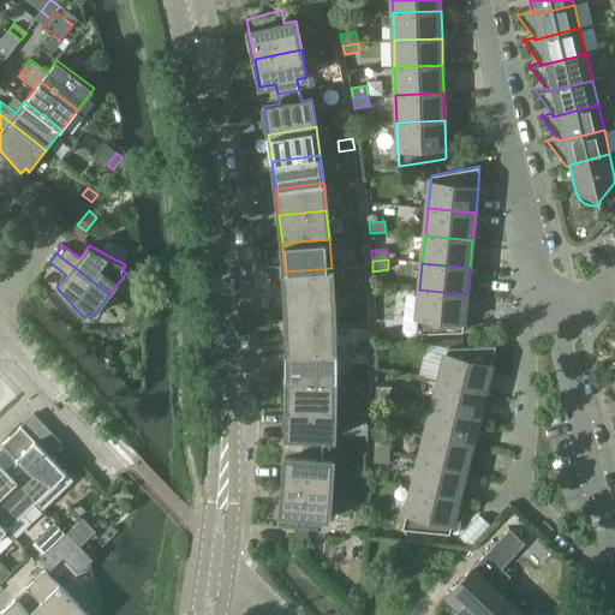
[(286,298),(333,297),(333,280),(332,268),(285,272),(285,278),(286,298)]
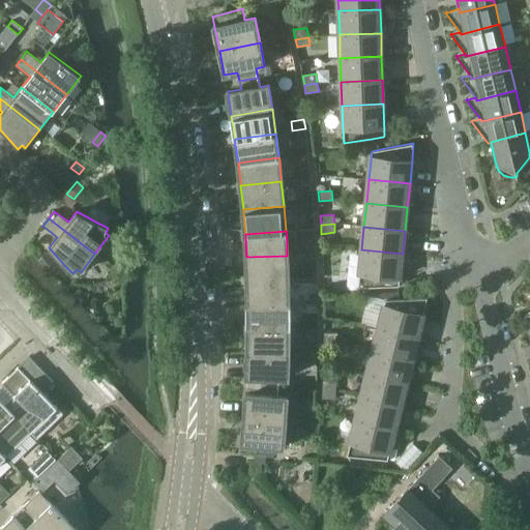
[(400,287),(403,254),(361,249),(359,274),(358,288),(385,287),(398,287),(400,287)]
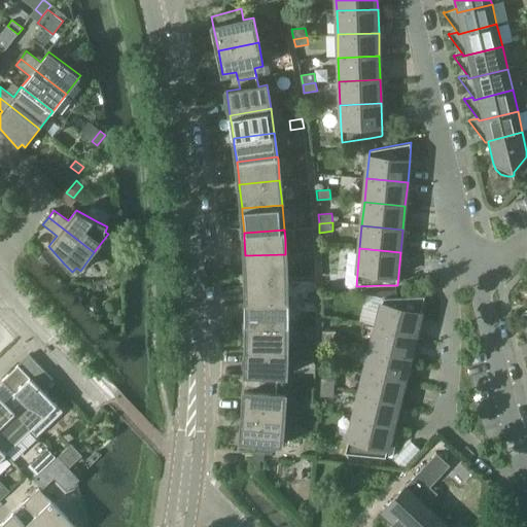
[(61,267),(45,250),(38,259),(53,275),(61,267)]
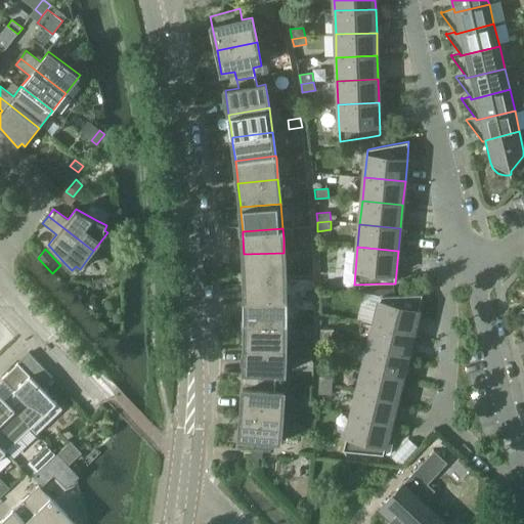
[(285,277),(284,253),(244,254),(245,277),(285,277)]
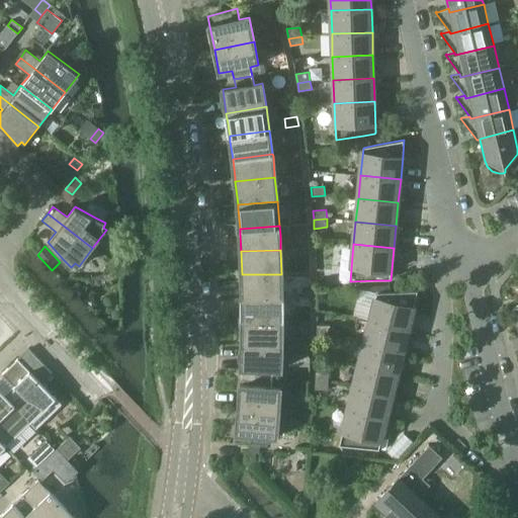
[(242,298),(282,297),(282,293),(281,274),(242,274),(242,279),(242,298)]
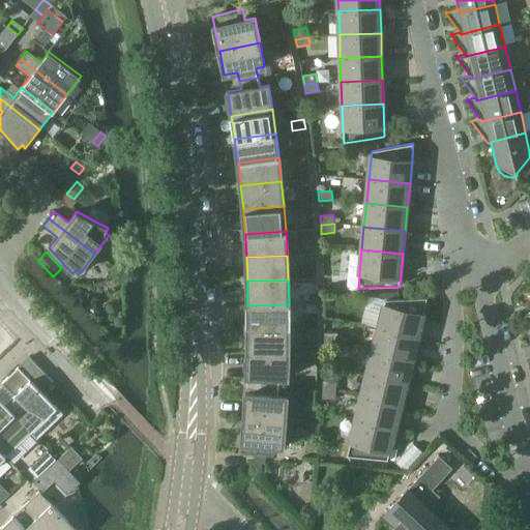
[(310,295),(310,304),(318,304),(318,294),(310,295)]
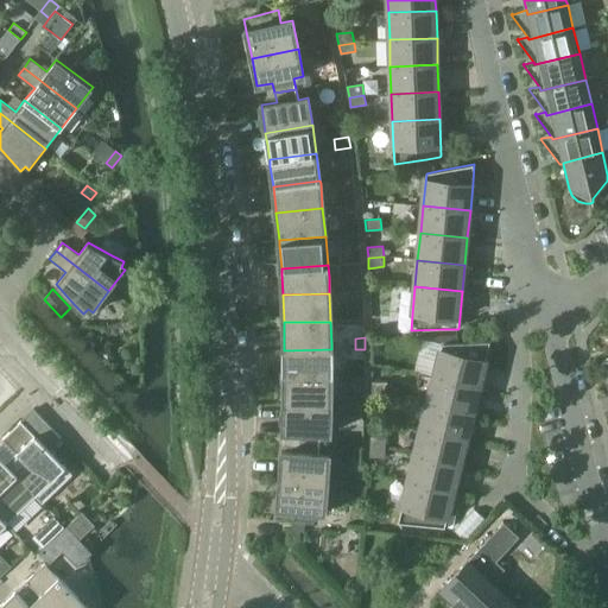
[(441,349),(434,375),(480,386),(491,342),(460,343),(444,343),(442,343),(441,349)]
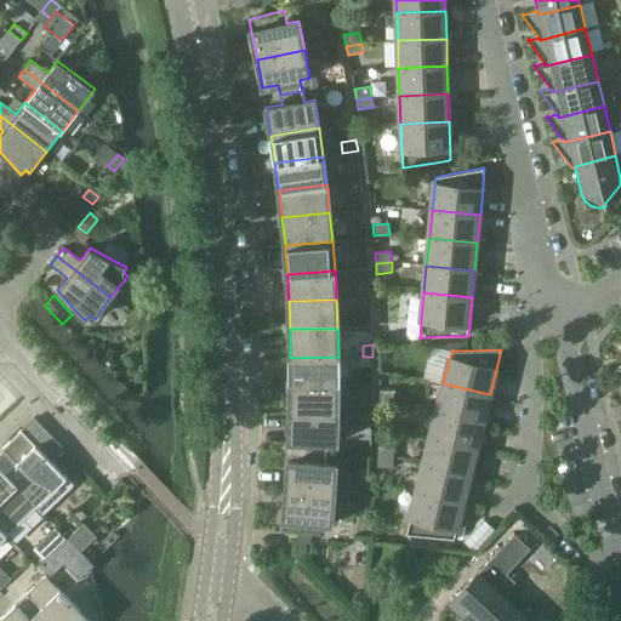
[(339,386),(339,357),(290,358),(291,379),(291,385),(339,386)]
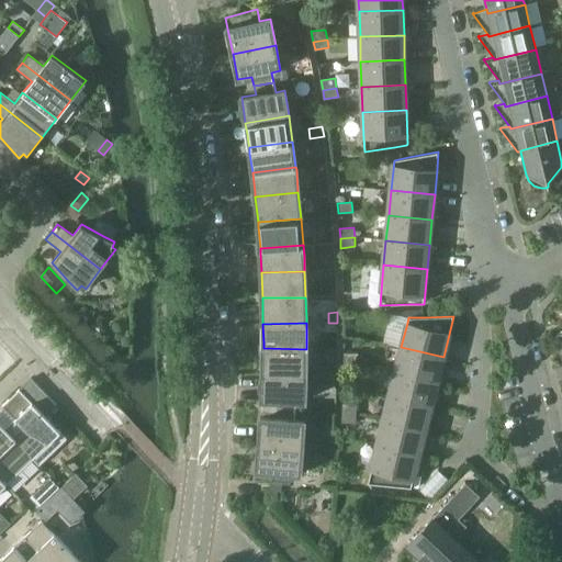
[(336,349),(336,339),(324,339),(324,349),(336,349)]
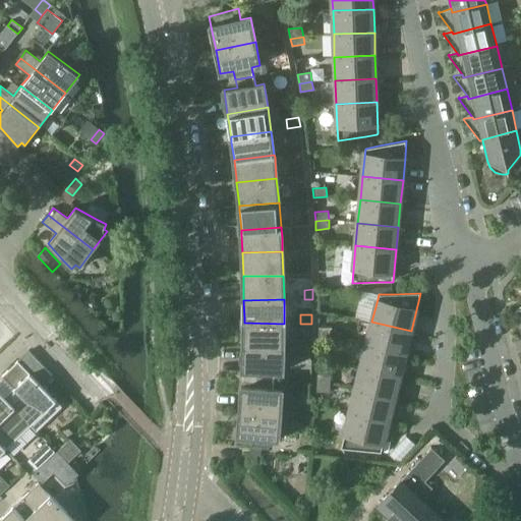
[(405,354),(411,331),(371,322),(366,344),(405,354)]
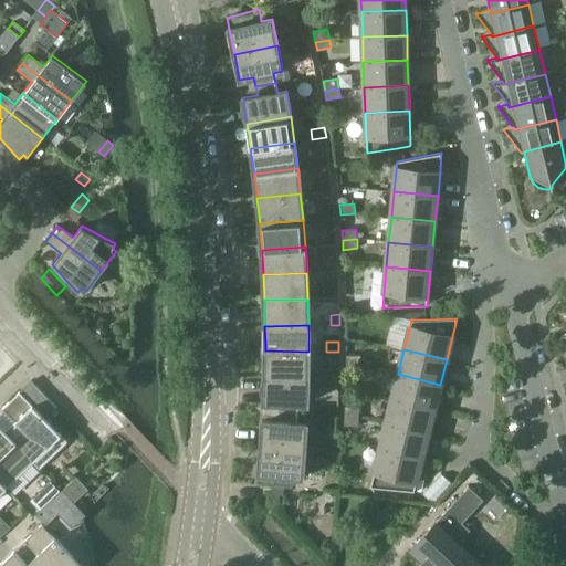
[(308,352),(265,350),(264,376),(308,377),(308,370),(308,352)]
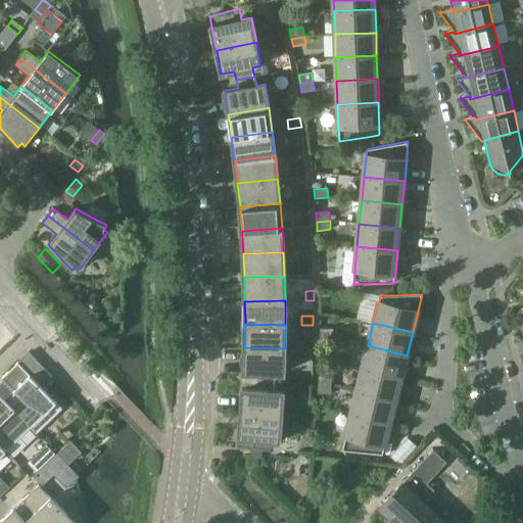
[(301,337),(313,337),(313,325),(301,325),(301,337)]
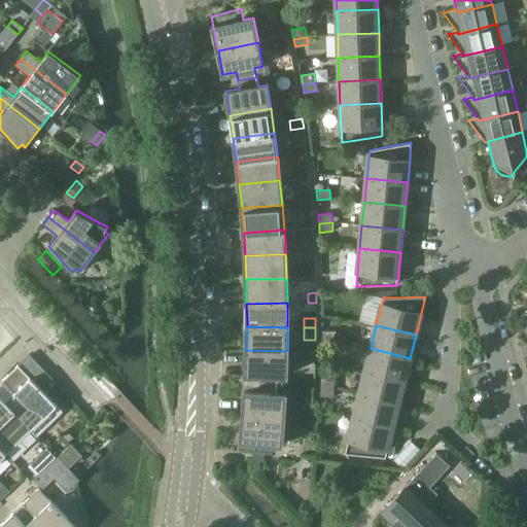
[(322,340),(336,340),(336,331),(322,330),(322,340)]
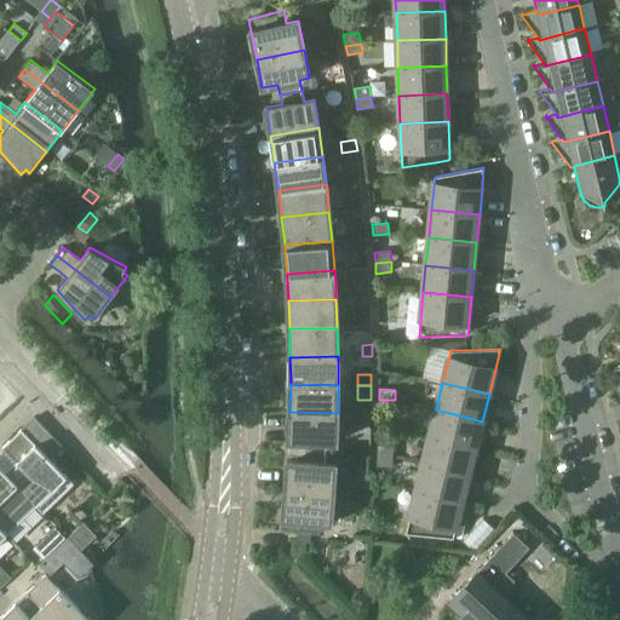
[(395,411),(395,400),(379,400),(378,409),(395,411)]
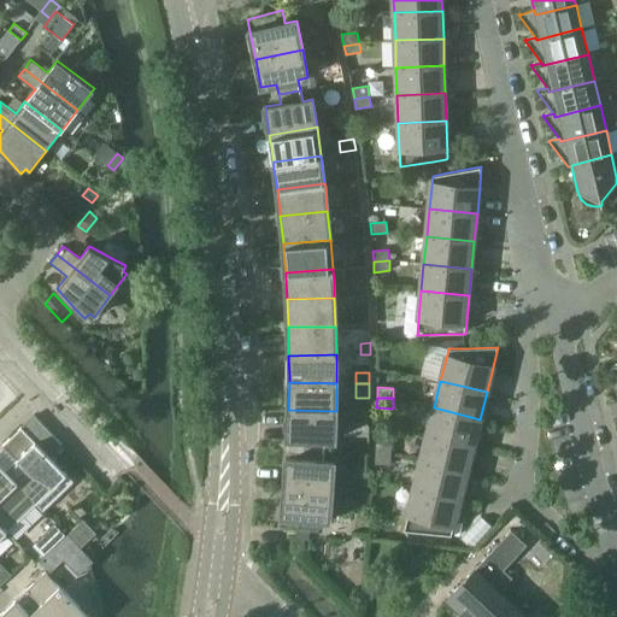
[(434,407),(427,434),(474,446),(480,419),(434,407)]
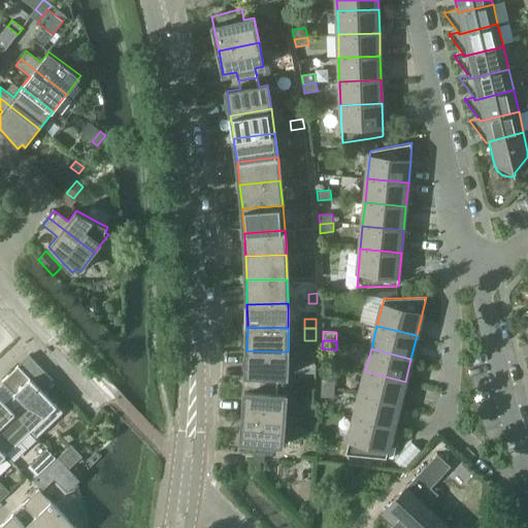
[(259,375),(259,385),(277,386),(277,376),(287,376),(288,352),(246,351),(245,375),(259,375)]
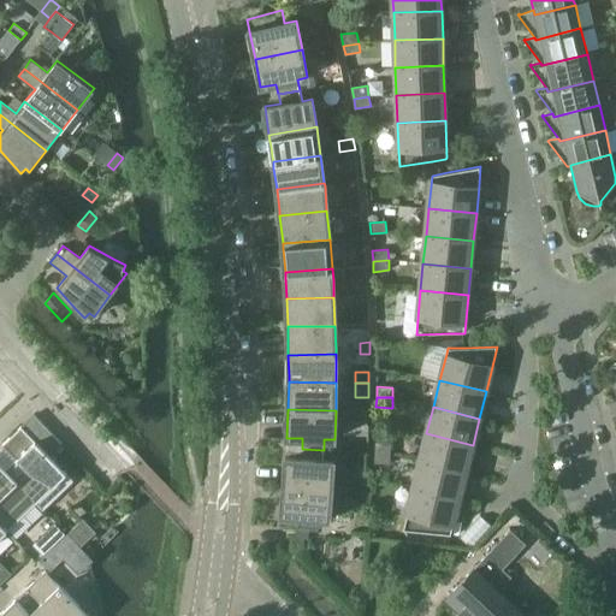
[(61,444),(34,414),(3,444),(16,460),(5,471),(36,503),(42,510),(73,480),(49,456),(61,444)]
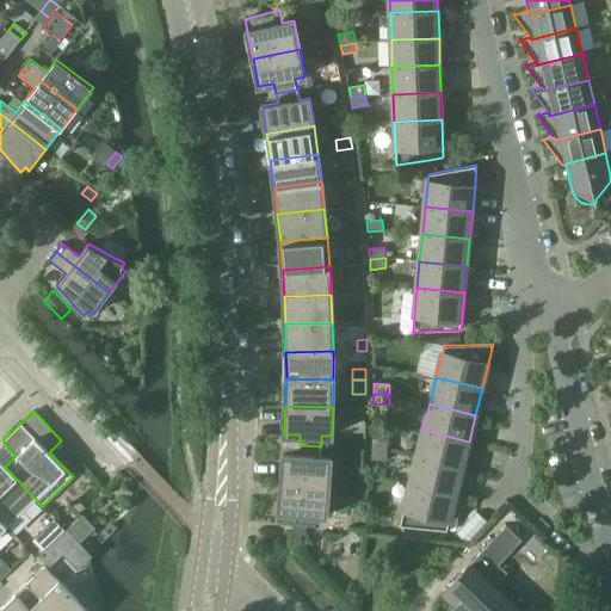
[(463,468),(469,442),(423,430),(417,456),(463,468)]
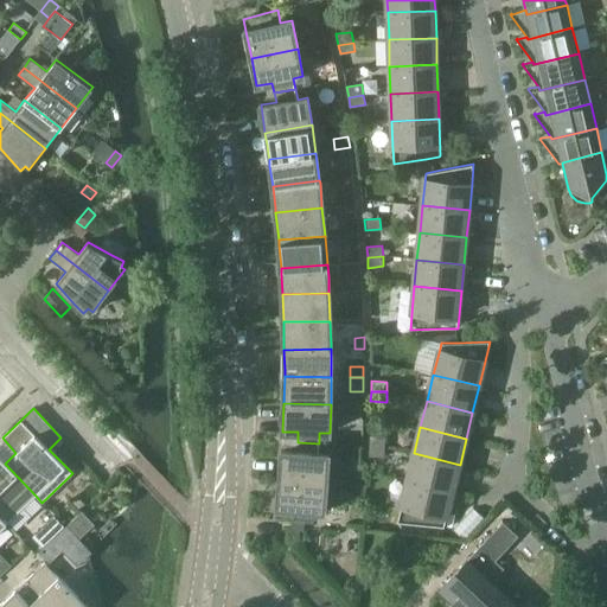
[(370,435),(369,446),(384,446),(385,436),(370,435)]
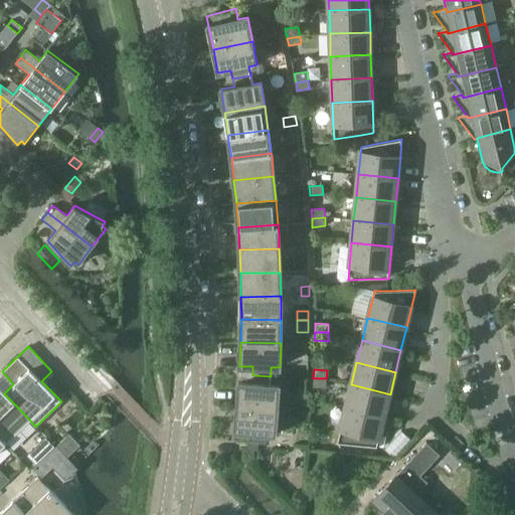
[(237,406),(277,409),(279,385),(270,385),(271,376),(252,375),(251,384),(238,383),(237,406)]
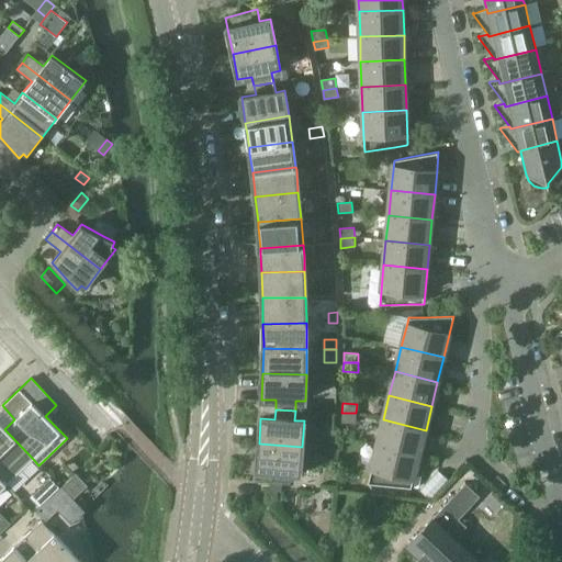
[(356,423),(356,413),(341,413),(341,423),(356,423)]
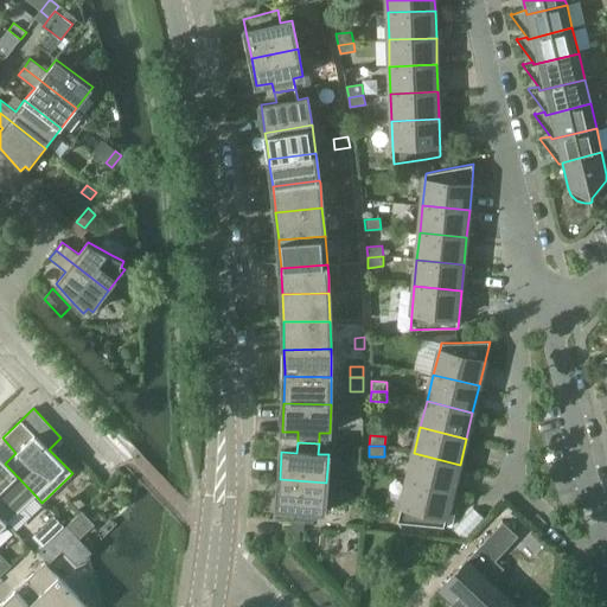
[(414,453),(408,480),(453,491),(460,465),(414,453)]
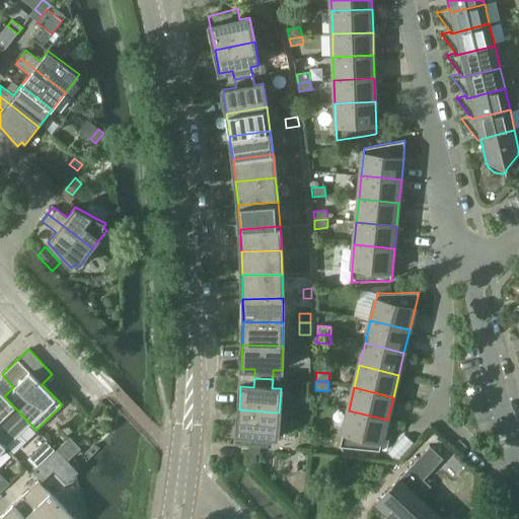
[(0,441),(6,447),(30,424),(4,396),(0,391),(0,441)]
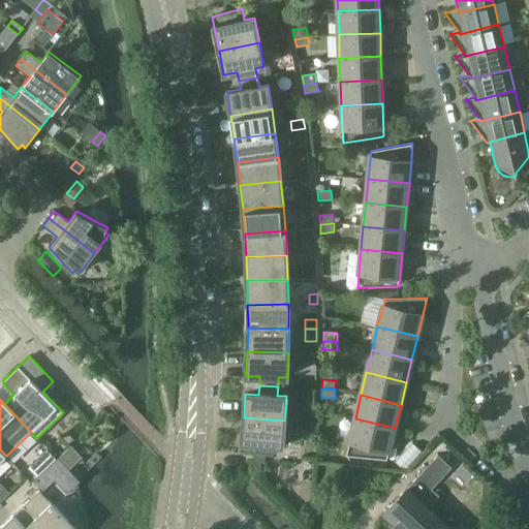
[(284,421),(244,417),(242,442),(241,453),(254,453),(273,455),(274,445),(282,445),(284,421)]
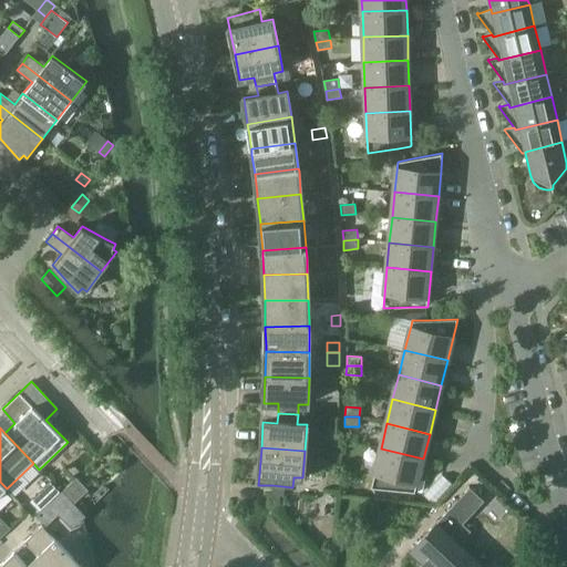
[(415,493),(423,459),(381,449),(371,488),(415,493)]
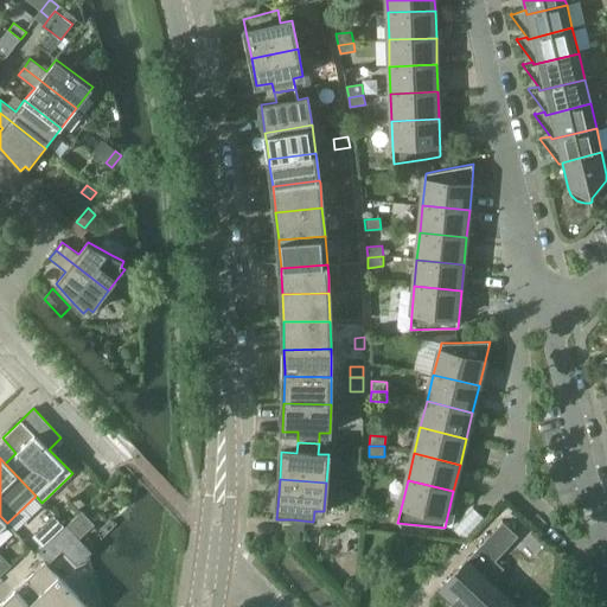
[(95,524),(82,511),(68,525),(80,538),(95,524)]
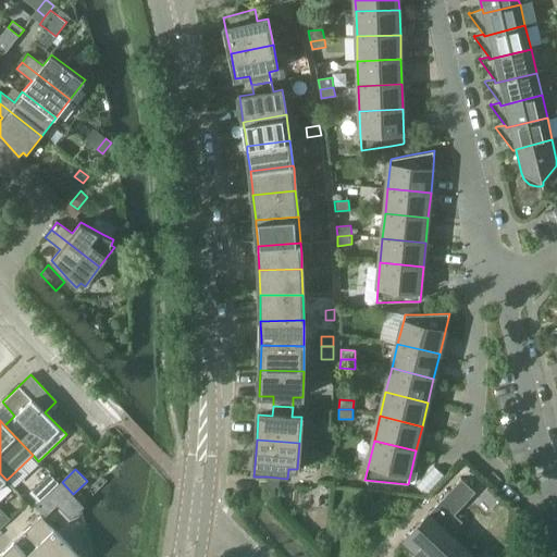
[(429,514),(428,515),(405,540),(420,554),(422,556),(473,556),(449,534),(462,522),(455,515),(475,492),(461,479),(429,514)]
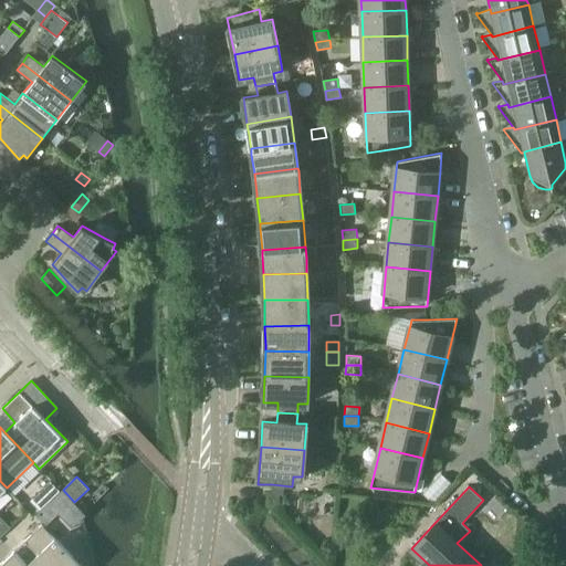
[(45,525),(59,513),(72,500),(62,490),(35,515),(45,525)]
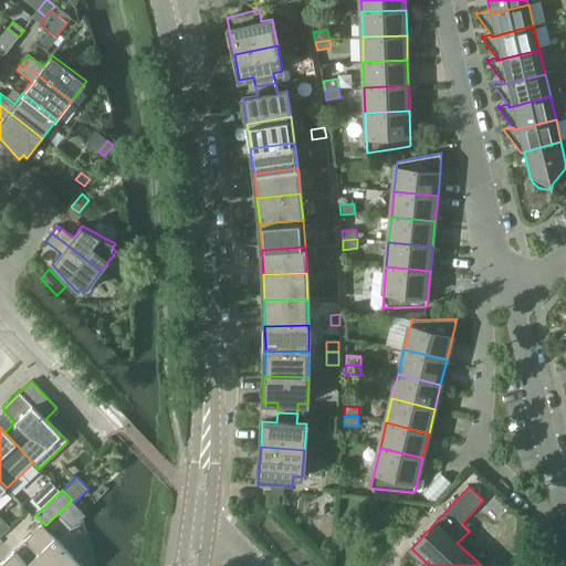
[(44,505),(35,495),(30,500),(40,510),(44,505)]
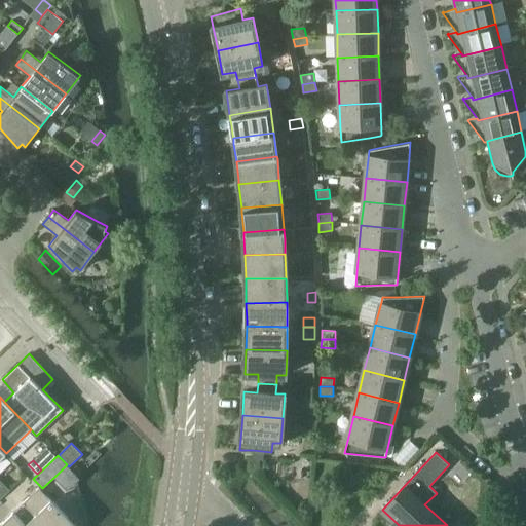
[(26,524),(27,525),(75,525),(38,487),(23,503),(34,515),(26,524)]
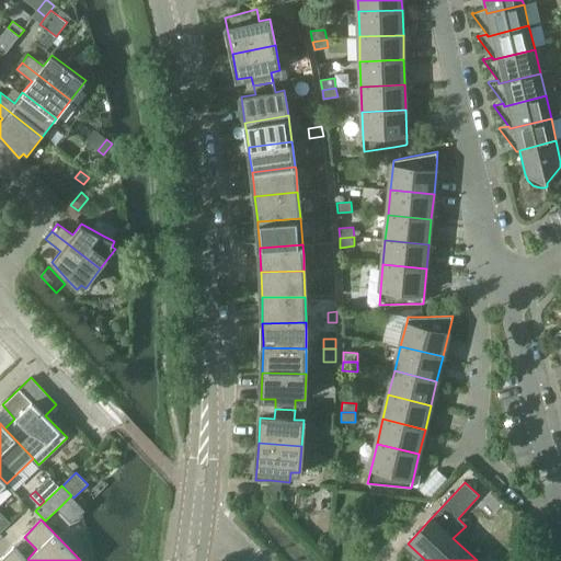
[(70,530),(60,522),(53,528),(61,538),(70,530)]
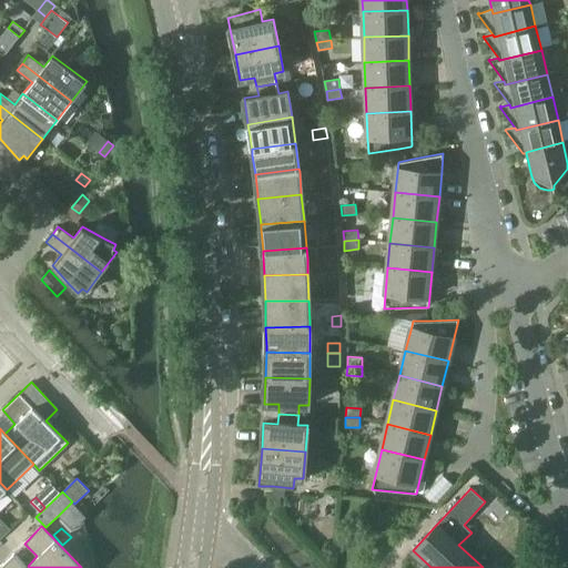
[(14,553),(0,566),(0,567),(29,567),(28,566),(14,553)]
